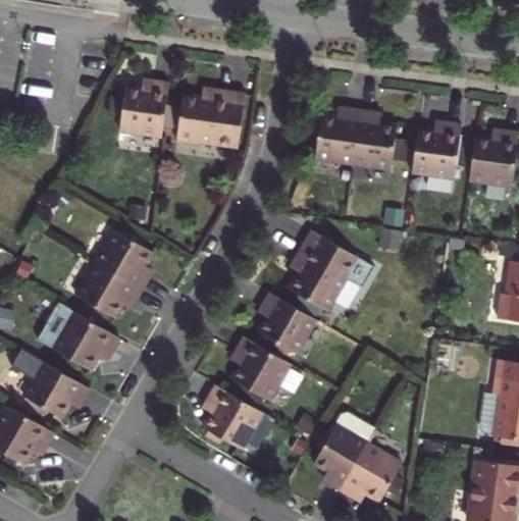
[(119,131),(161,137),(168,84),(142,80),(141,89),(125,87),(119,131)]
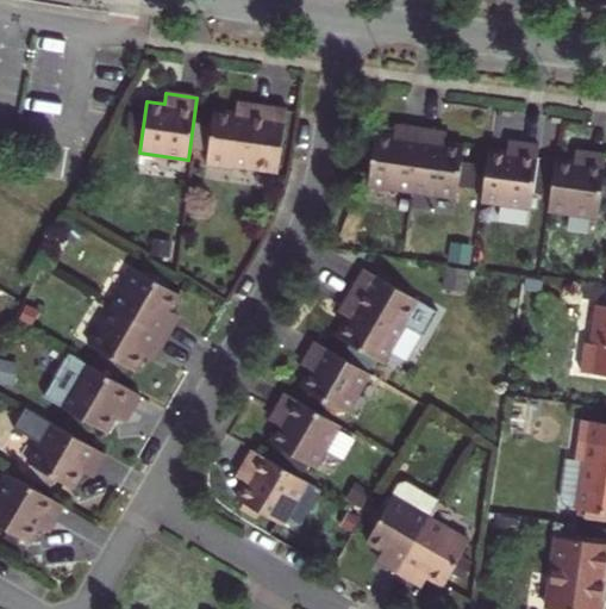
[(230,166),(277,173),(286,111),(250,106),(249,116),(213,111),(205,166),(230,169),(230,166)]
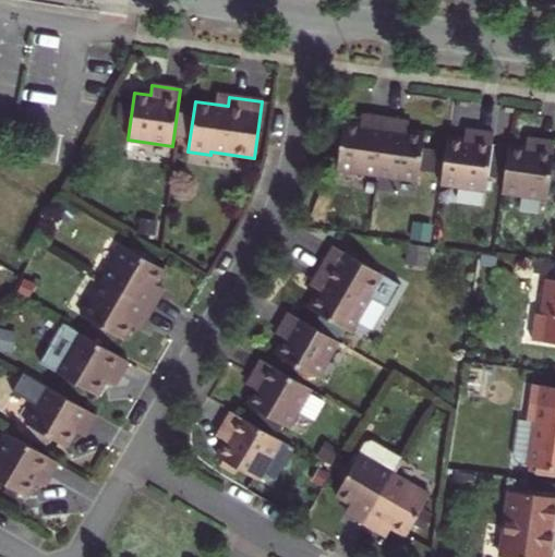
[(336,170),(376,176),(385,119),(361,116),(360,125),(342,123),(336,170)]
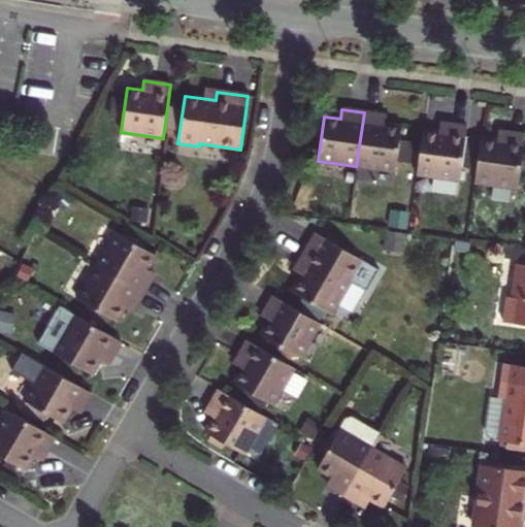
[(356,166),(394,172),(401,127),(385,125),(386,116),(364,112),(356,166)]
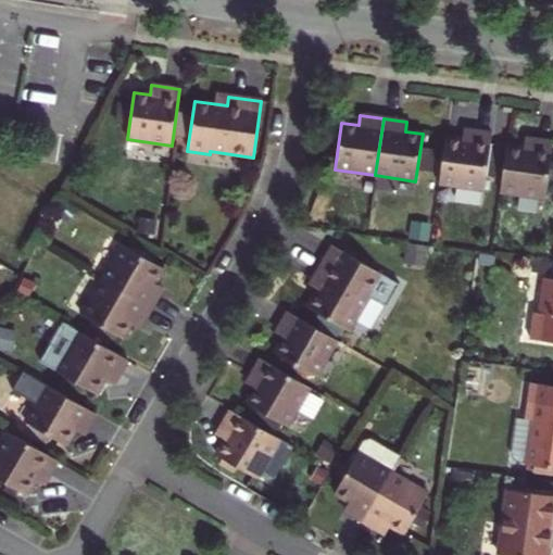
[(438,185),(482,191),(491,135),(463,130),(461,140),(444,137),(438,185)]
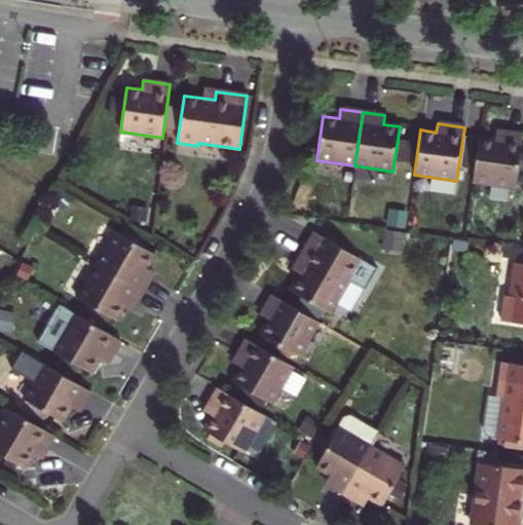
[(473,183),(515,189),(522,136),(495,132),(494,141),(479,139),(473,183)]
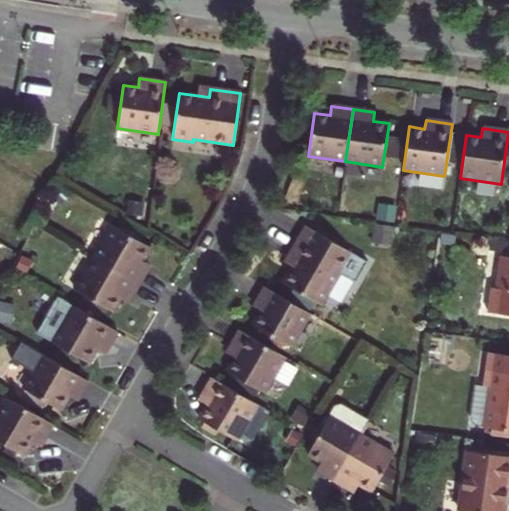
[(145,263),(141,261),(149,247),(111,225),(92,257),(138,284),(145,271),(141,269),(145,263)]
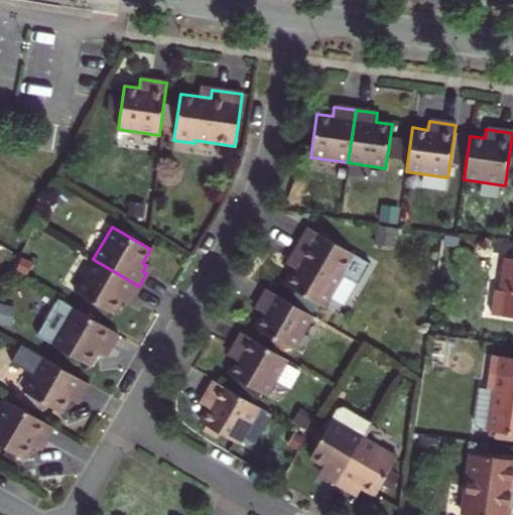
[(285,286),(324,308),(355,255),(308,228),(292,255),(300,259),(285,286)]
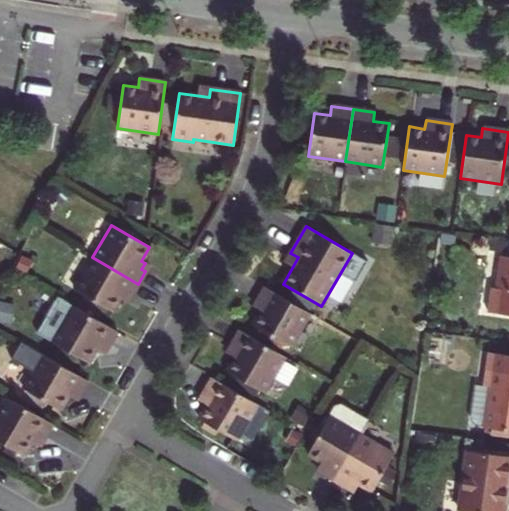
[(487,310),(508,313),(508,257),(492,255),(488,285),(490,286),(487,310)]
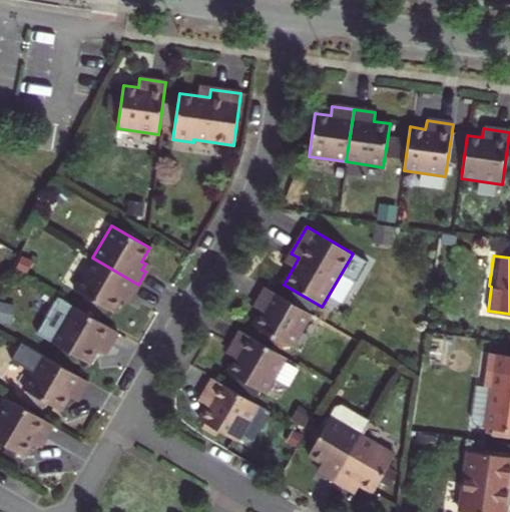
[(126,296),(130,298),(138,285),(92,258),(73,291),(111,313),(119,299),(123,301),(126,296)]
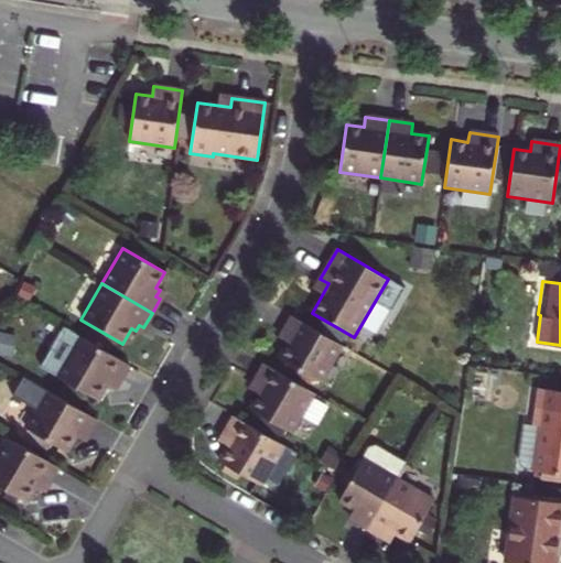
[(277,360),(317,385),(341,346),(290,316),(281,332),(286,334),(281,343),(286,345),(277,360)]
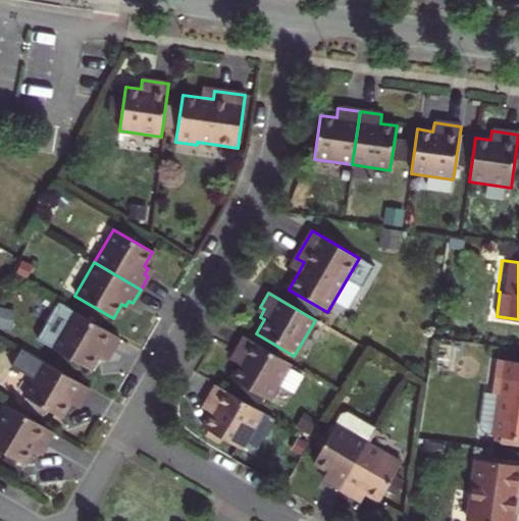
[(105,350),(109,352),(117,337),(57,302),(35,339),(88,370),(96,356),(100,358),(105,350)]
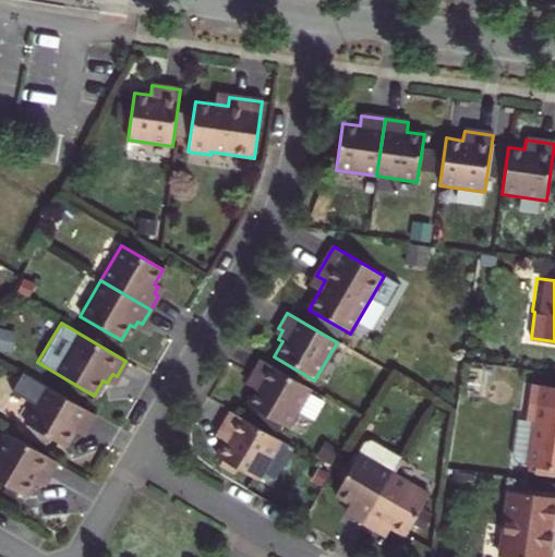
[(245,404),(286,428),(310,389),(260,361),(251,375),(255,378),(250,387),(254,390),(245,404)]
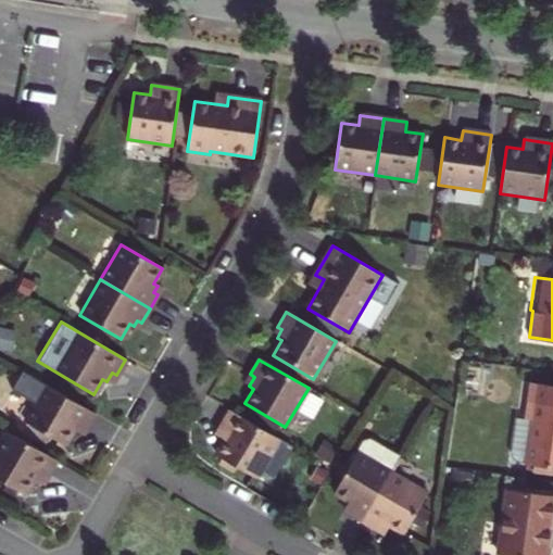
[(73,430),(77,432),(80,426),(85,429),(93,414),(44,385),(23,420),(64,444),(73,430)]
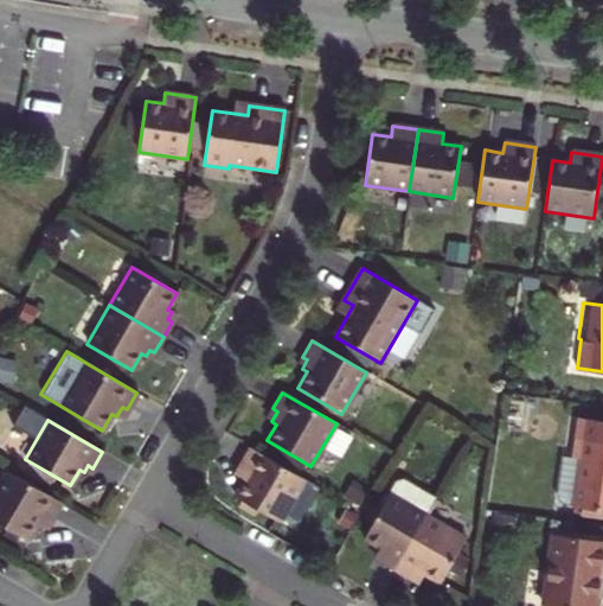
[(581,460),(573,509),(602,512),(602,422),(579,420),(577,439),(573,459),(581,460)]
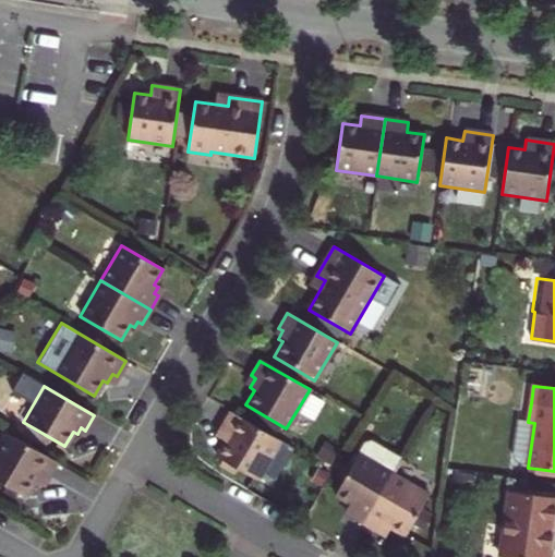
[(215,457),(255,481),(279,442),(229,412),(220,427),(225,430),(219,439),(224,442),(215,457)]
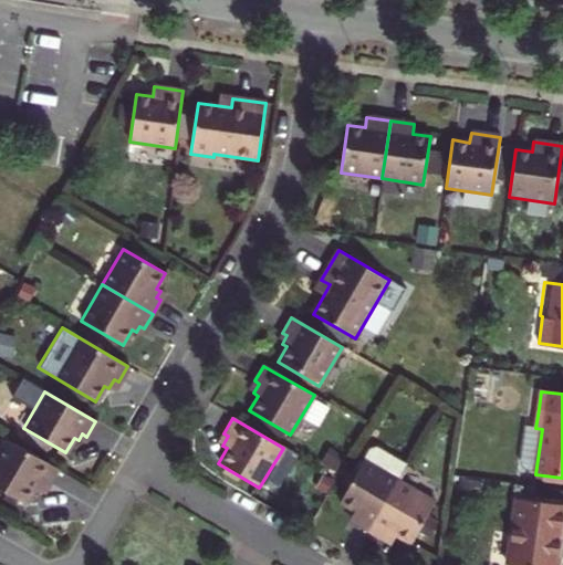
[(43,482),(48,484),(56,469),(7,439),(0,449),(0,490),(24,504),(33,489),(38,491),(43,482)]
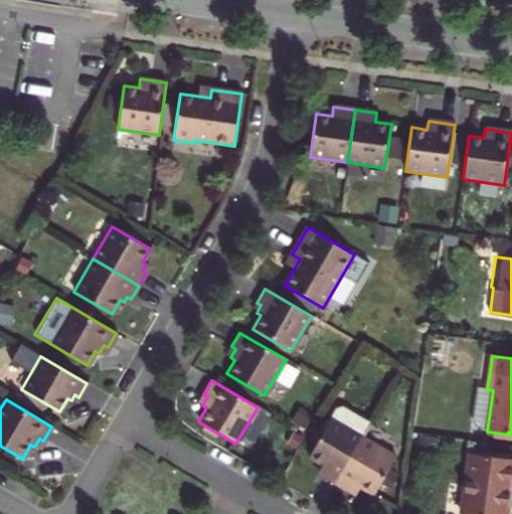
[(322,477),(335,485),(362,440),(369,425),(349,414),(351,411),(342,405),(340,409),(335,410),(329,420),(307,458),(321,466),(319,470),(325,473),(322,477)]
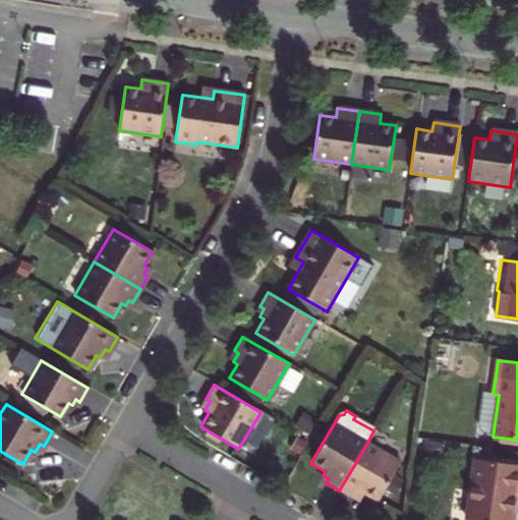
[(362,494),(377,502),(399,464),(366,445),(339,490),(352,498),(354,495),(360,498),(362,494)]
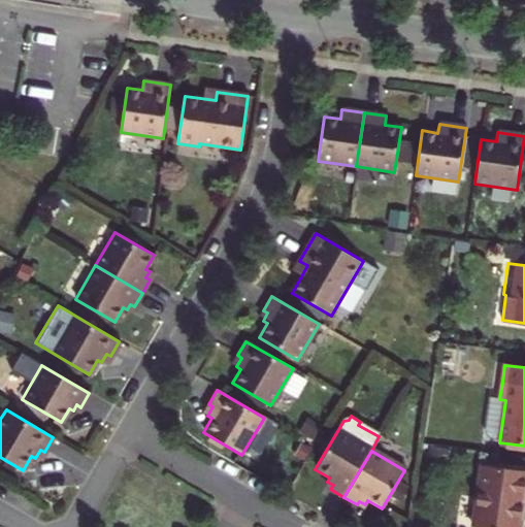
[(524,472),(481,466),(471,526),(519,526),(523,503),(524,502),(524,472)]
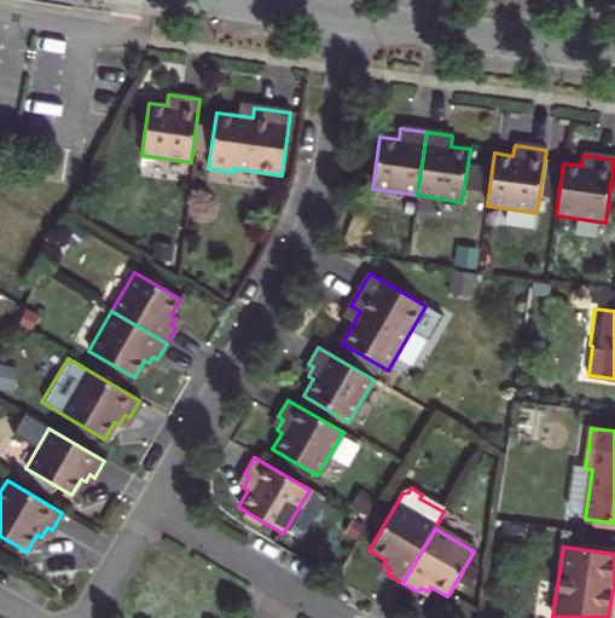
All buildings are outlined.
